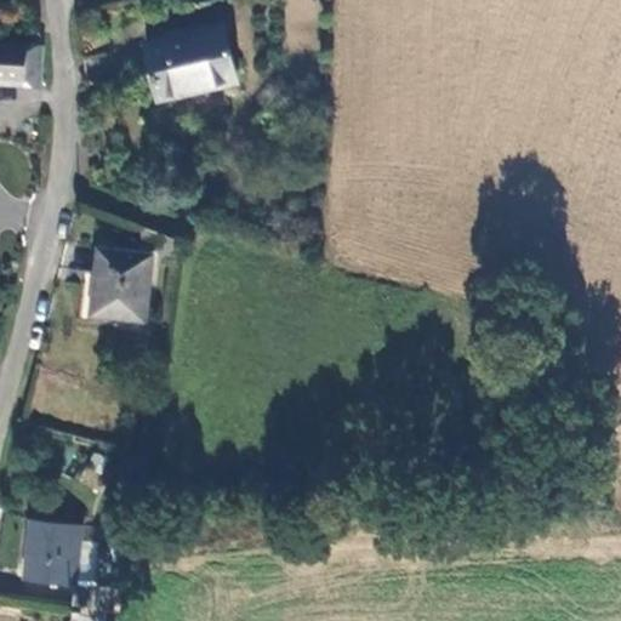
[(233,89),(222,32),(141,45),(152,102),(233,89)]
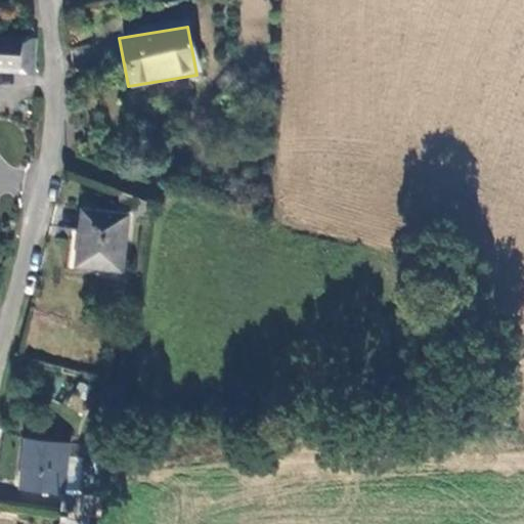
[(0,68),(32,71),(35,38),(0,34),(0,68)]
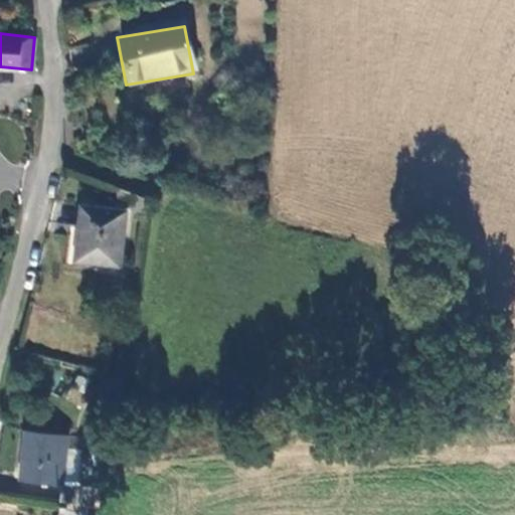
[(148,206),(129,195),(128,209),(133,210),(132,220),(147,222),(148,206)]
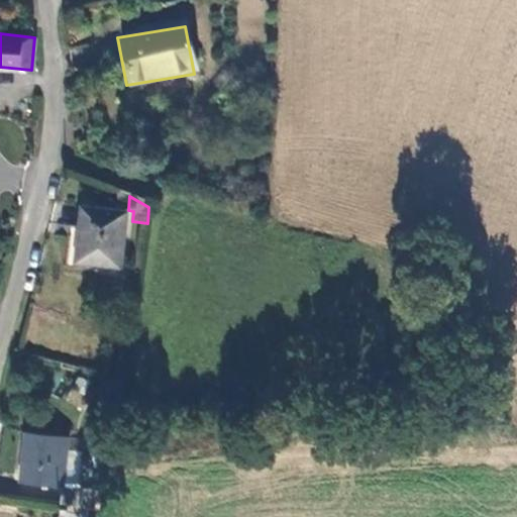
[(122,268),(127,215),(84,210),(81,265),(122,268)]
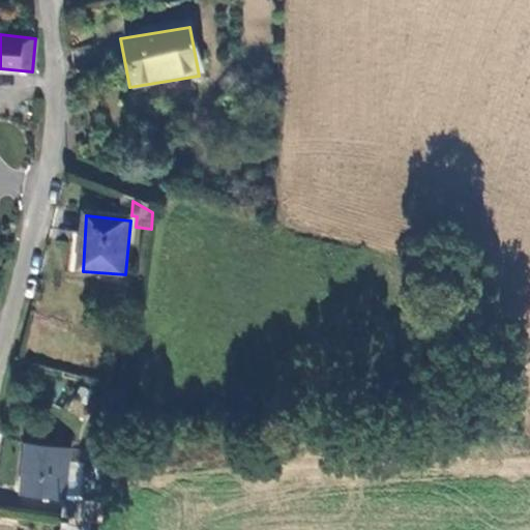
[(23,484),(67,492),(75,441),(29,435),(23,484)]
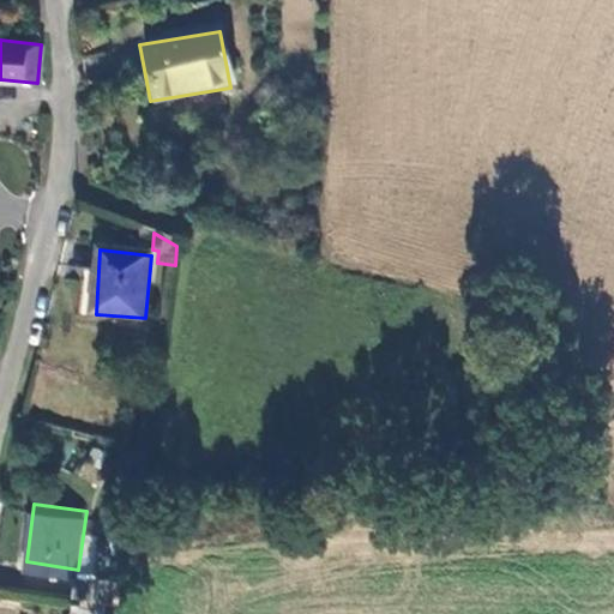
[(78,570),(76,591),(101,595),(101,575),(78,570)]
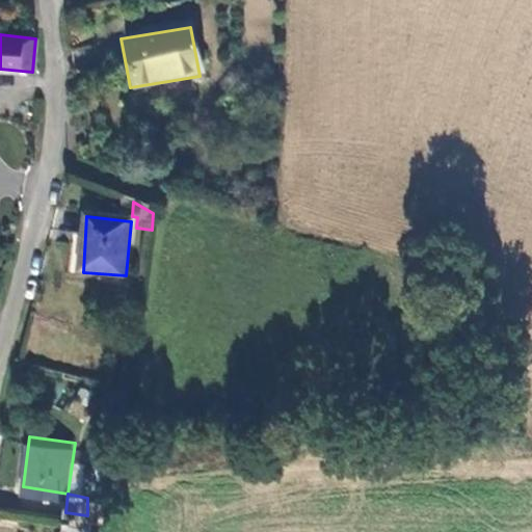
All buildings are outlined.
